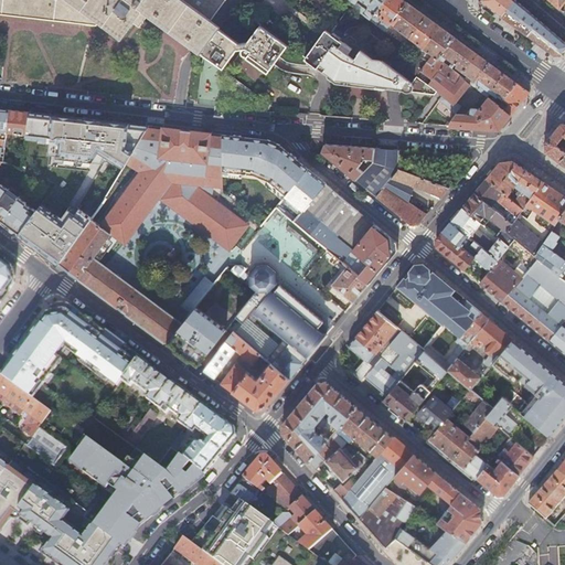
[(0,0),(0,13),(96,25),(99,21),(120,38),(142,11),(193,49),(201,54),(220,29),(221,28),(211,20),(225,0),(0,0)]
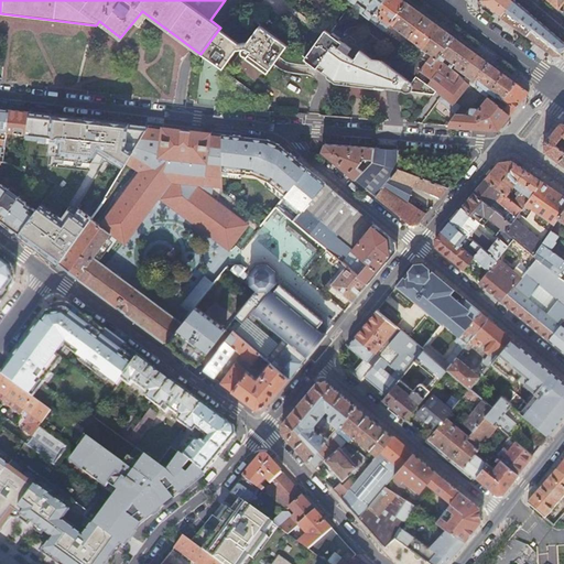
[(311,0),(324,9),(329,0),(311,0)]
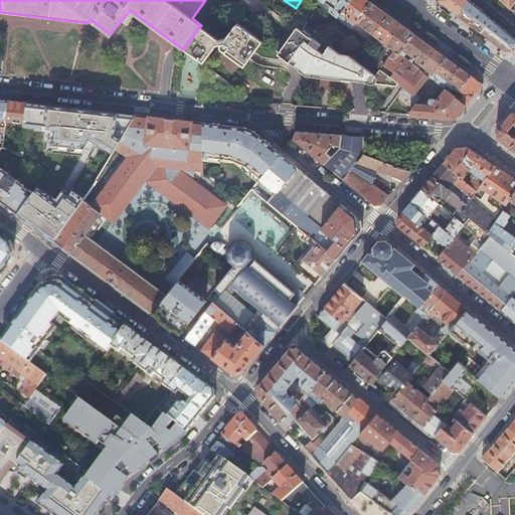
[(341,12),(350,0),(312,0),(320,6),(337,18),(341,12)]
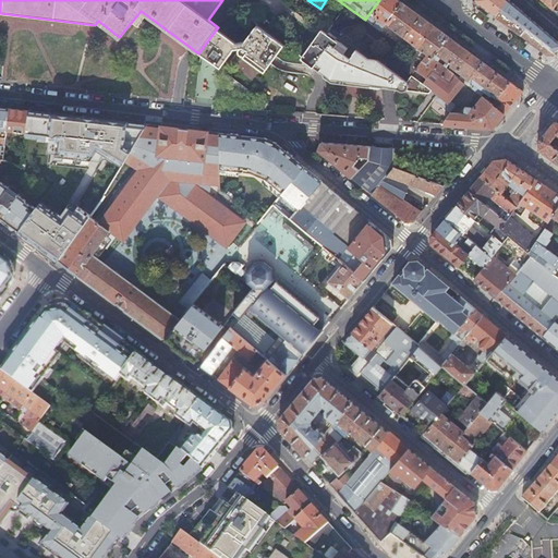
[(376,21),(373,25),(380,31),(386,23),(402,2),(399,0),(379,0),(370,13),(376,17),(375,20),(376,21)]
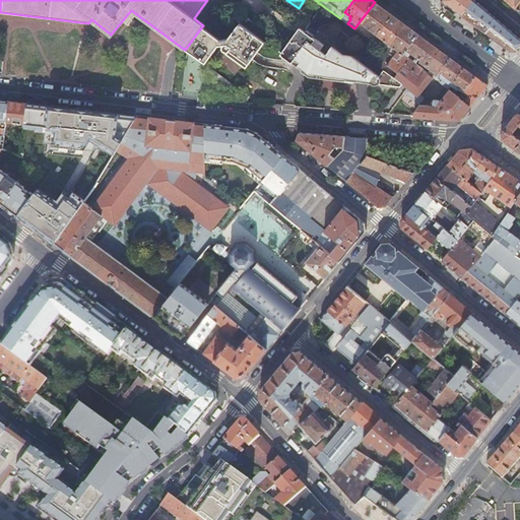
[(462,14),(466,9),(472,0),(442,0),(448,4),(462,14)]
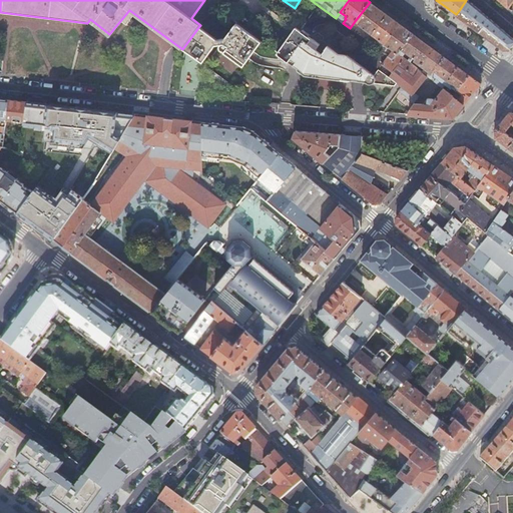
[(468,0),(466,0),(460,9),(511,48),(512,45),(512,37),(503,28),(482,11),(468,0)]
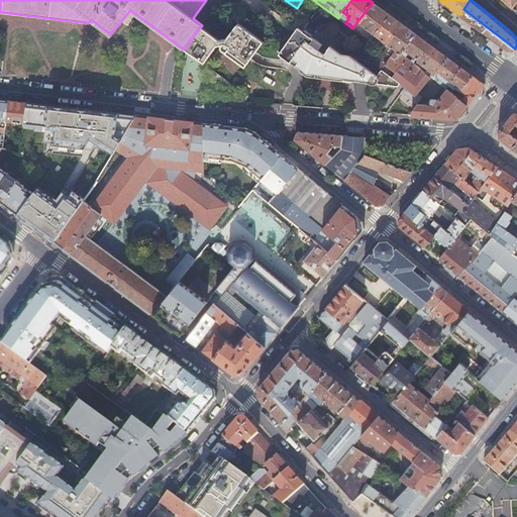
[(373,2),(357,21),(401,54),(415,33),(411,30),(406,26),(384,10),(373,2)]
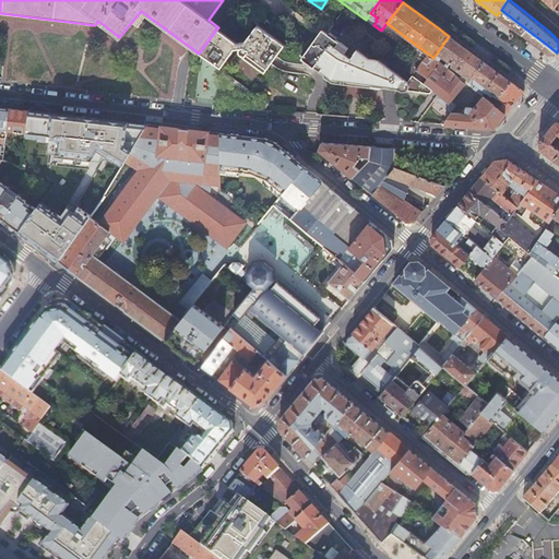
[(557,52),(501,10),(497,15),(510,25),(536,44),(549,54),(557,52)]
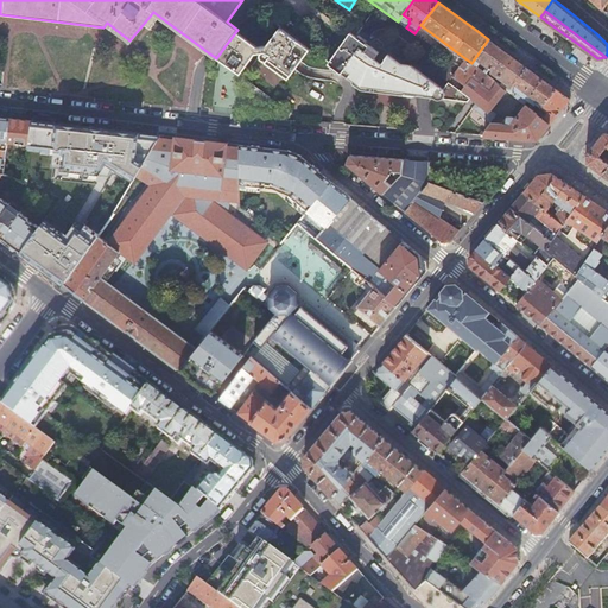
[(358,37),(365,26),(359,21),(350,32),(358,37)]
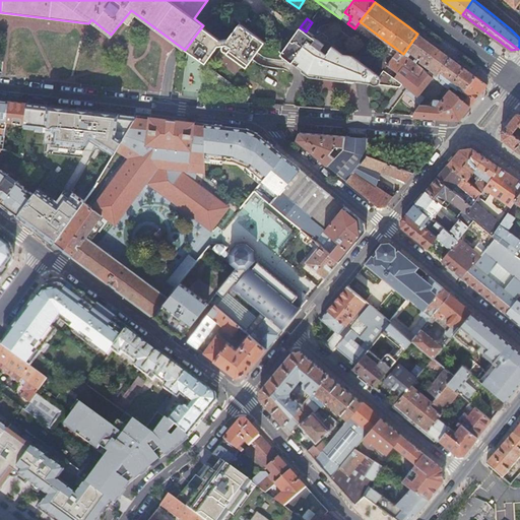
[(205,63),(205,62),(217,47),(222,45),(221,47),(222,50),(224,52),(228,51),(226,53),(237,60),(236,61),(237,64),(239,66),(240,66),(242,66),(243,65),(244,66),(245,67),(246,67),(264,42),(239,23),(228,39),(217,40),(202,26),(185,50),(187,51),(201,62),(207,66),(210,68),(211,68),(205,63)]
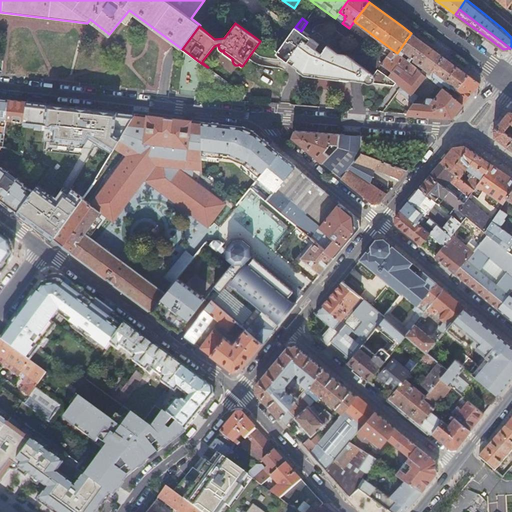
[(320,45),(301,31),(295,27),(276,53),(304,74),(393,86),(396,82),(395,82),(387,76),(377,69),(373,75),(345,54),(339,53),(328,46),(323,53),(317,49),(320,45)]
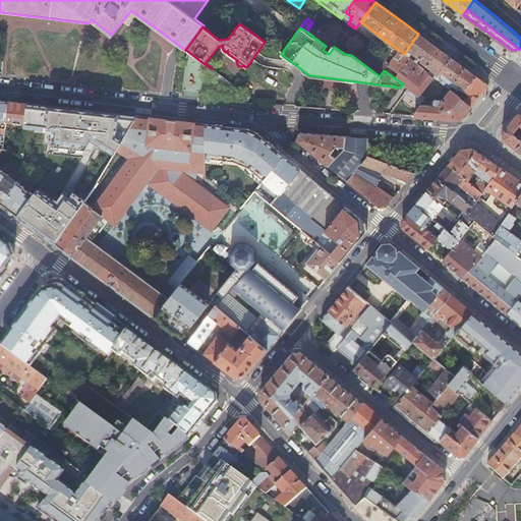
[(394,57),(384,70),(394,77),(398,73),(397,72),(403,64),(419,75),(424,68),(425,68),(410,56),(412,53),(431,67),(428,71),(435,76),(439,78),(440,77),(443,79),(442,81),(450,88),(453,83),(460,89),(460,88),(464,91),(460,96),(460,97),(471,105),(488,83),(452,57),(418,34),(404,54),(399,60),(394,57)]
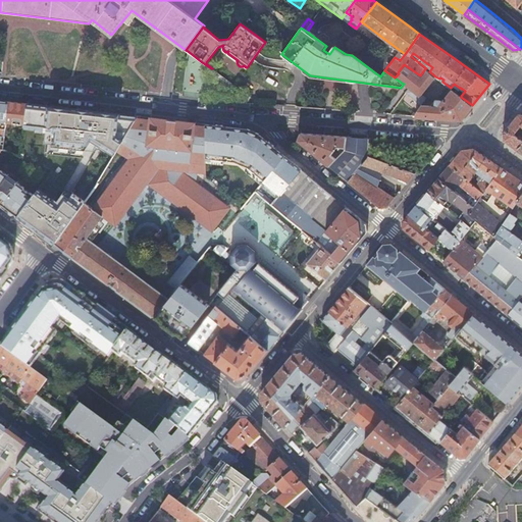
[(375,64),(384,70),(395,57),(396,56),(386,50),(375,64)]
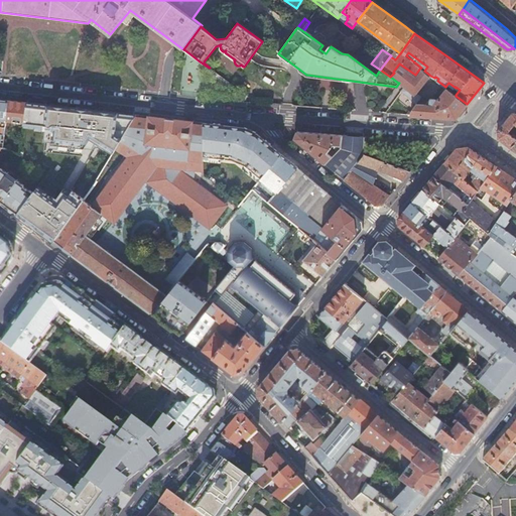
[(394,73),(390,77),(398,83),(399,83),(404,88),(415,75),(399,63),(393,72),(394,73)]
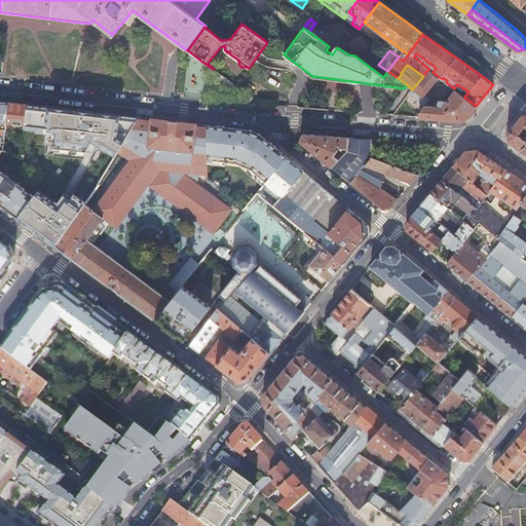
[(433,72),(428,69),(423,76),(412,89),(408,94),(418,101),(418,102),(424,107),(419,114),(418,117),(419,118),(445,119),(464,120),(466,117),(476,106),(464,98),(464,97),(455,89),(447,100),(436,100),(426,91),(439,77),(433,72)]
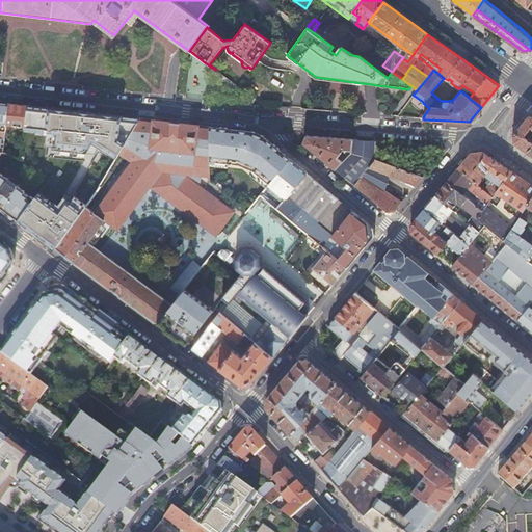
[(6,125),(9,103),(1,103),(0,102),(0,150),(3,152),(5,140),(6,125)]
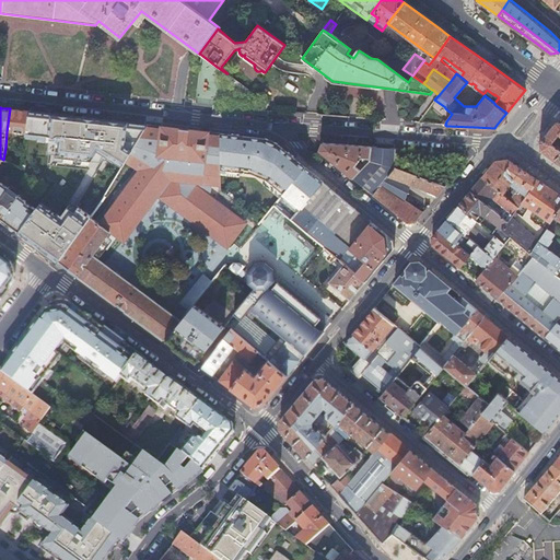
[(28,111),(10,108),(7,131),(25,133),(28,111)]
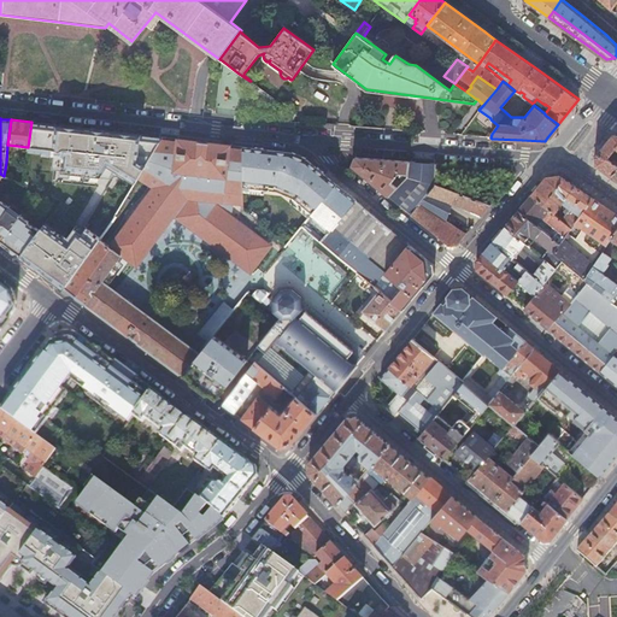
[(140,177),(164,137),(31,122),(28,147),(28,152),(56,154),(53,168),(63,169),(63,172),(113,177),(117,171),(136,183),(140,177)]
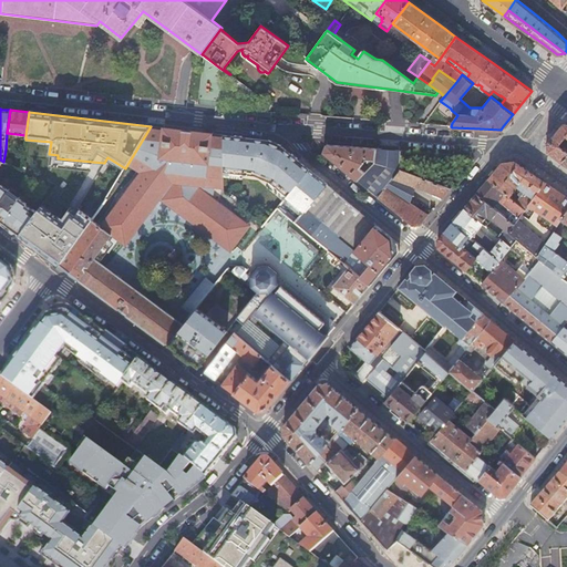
[(566,123),(563,124),(546,144),(547,153),(564,164),(566,166),(566,123)]
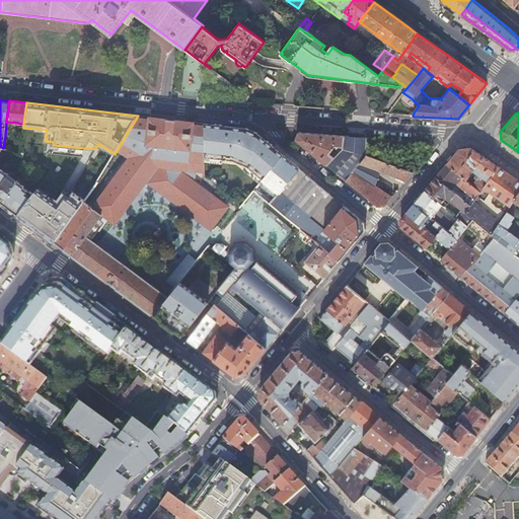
[(84,201),(75,213),(55,242),(65,249),(116,288),(153,315),(167,297),(166,296),(86,236),(93,226),(102,214),(107,218),(115,224),(146,181),(205,225),(206,226),(207,226),(208,226),(209,226),(210,226),(212,224),(213,223),(215,222),(216,220),(218,219),(219,217),(220,216),(221,214),(222,212),(223,210),(224,208),(224,207),(224,206),(224,205),(224,204),(223,203),(222,202),(194,180),(195,170),(204,171),(205,160),(205,156),(205,124),(198,123),(184,121),(170,120),(149,117),(144,117),(138,116),(124,140),(118,149),(130,157),(92,207),(84,201)]
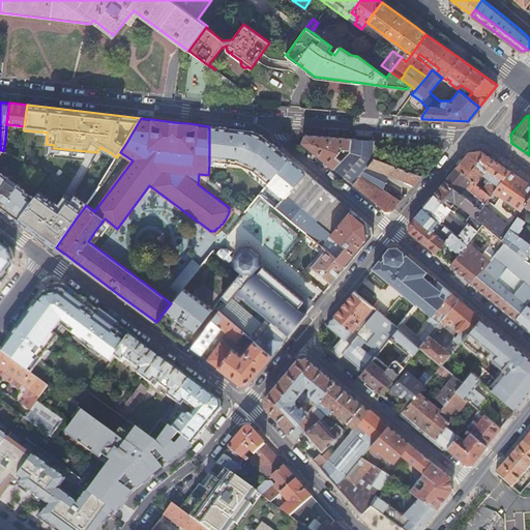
[(242,129),(209,126),(209,159),(238,162),(253,169),(269,183),(290,158),(262,136),(257,134),(249,130),(242,129)]
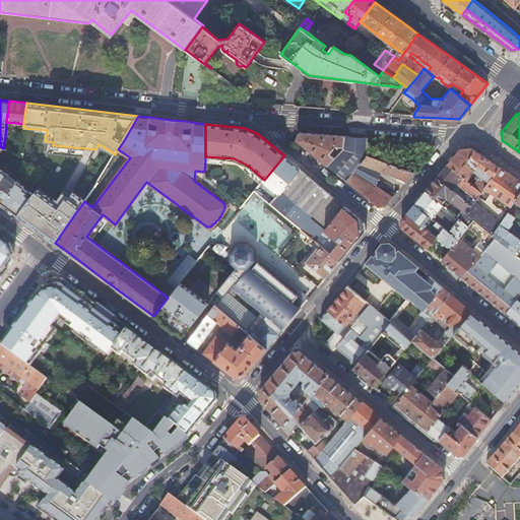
[(343,146),(344,136),(323,134),(299,132),(297,139),(328,166),(335,158),(330,154),(336,146),(343,146)]
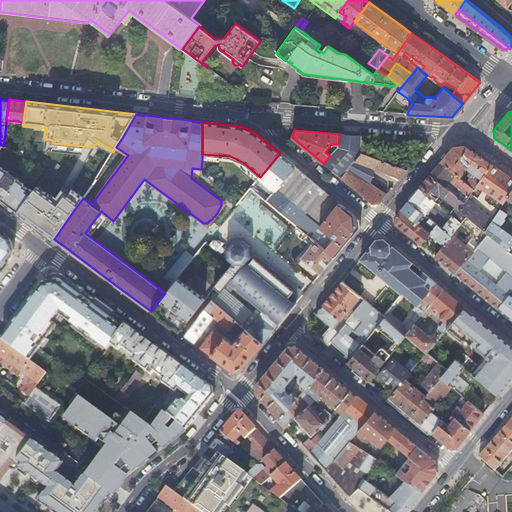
[(351,135),(339,134),(338,144),(338,147),(330,156),(323,163),(341,178),(348,169),(357,176),(370,183),(373,169),(377,160),(361,154),(362,142),(362,136),(351,135)]
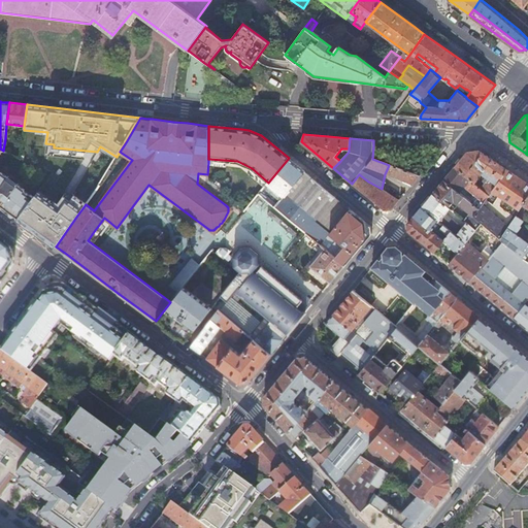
[(477,186),(489,195),(491,192),(507,170),(491,159),(479,150),(466,152),(462,157),(455,166),(474,183),(481,174),(484,176),(477,186)]
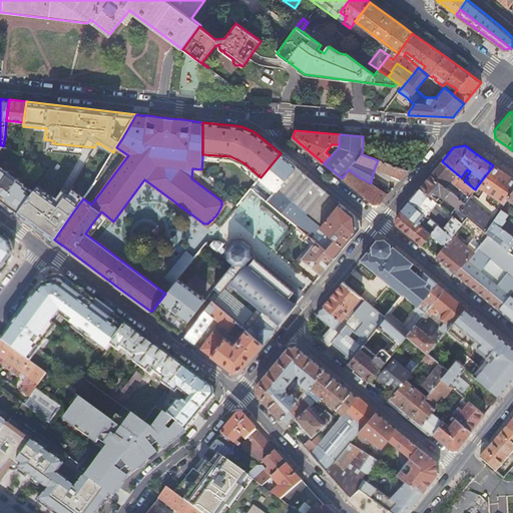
[(285,156),(281,153),(261,177),(259,179),(274,192),(277,188),(295,165),(285,156)]
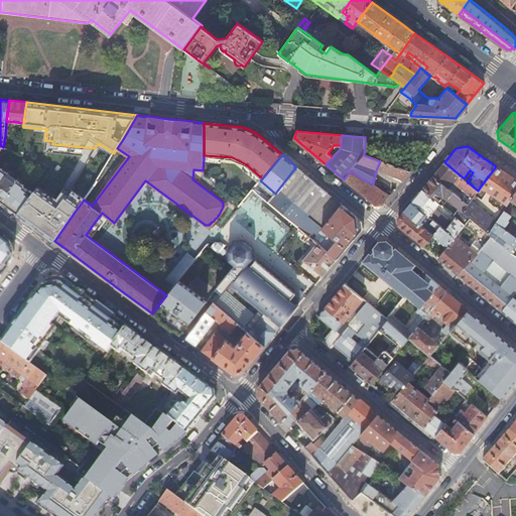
[(410,171),(380,161),(376,170),(402,181),(410,171)]
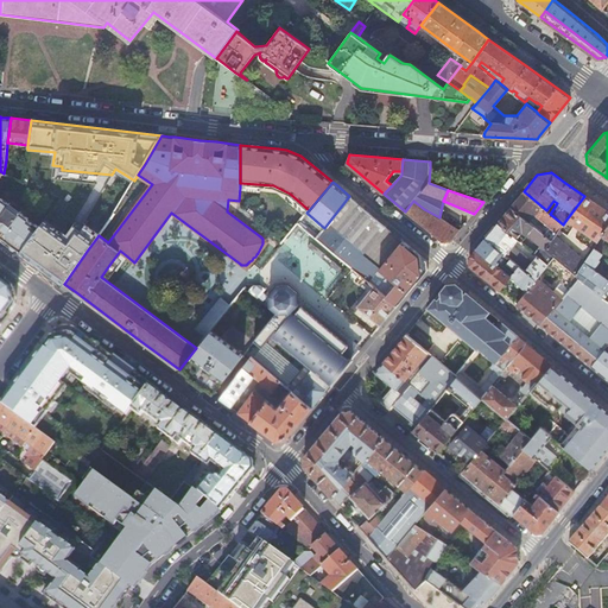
[(534,215),(557,233),(562,226),(563,225),(550,214),(546,210),(524,191),(518,198),(511,207),(536,228),(539,222),(536,220),(534,216),(534,215)]
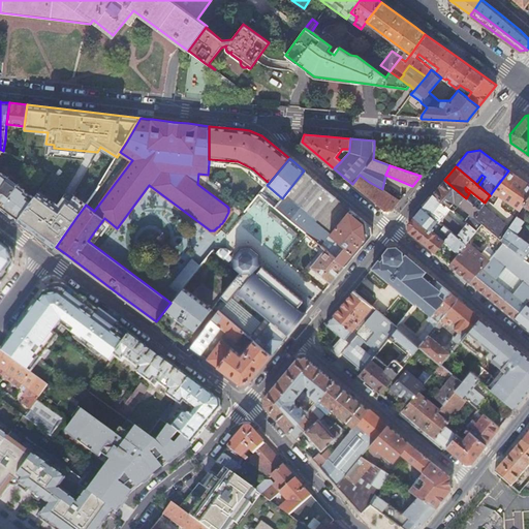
[(19,217),(34,196),(31,194),(28,193),(25,190),(24,190),(17,185),(17,184),(17,183),(17,182),(17,181),(16,181),(16,180),(14,180),(13,180),(12,180),(11,180),(10,180),(10,181),(7,179),(8,177),(0,170),(0,205),(18,218),(19,217)]
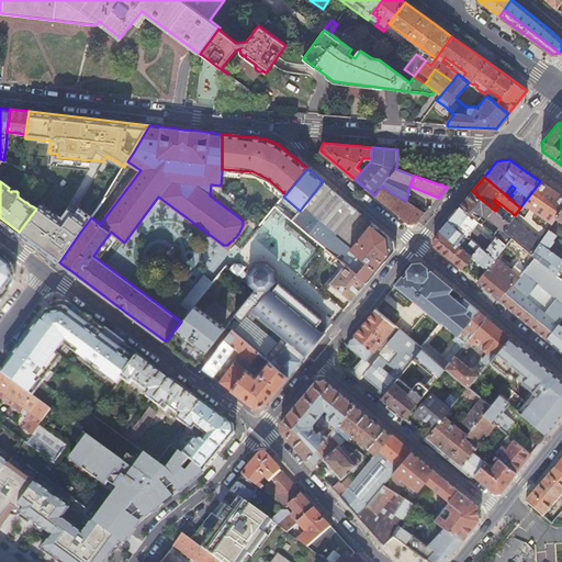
[(328,186),(323,181),(303,206),(322,222),(341,197),(328,186)]
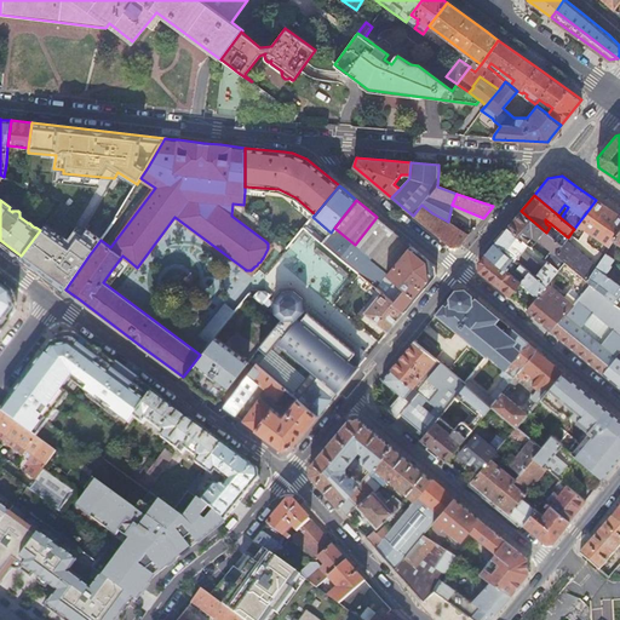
[(596,200),(577,225),(579,228),(580,227),(609,247),(619,230),(619,216),(600,202),(596,200)]
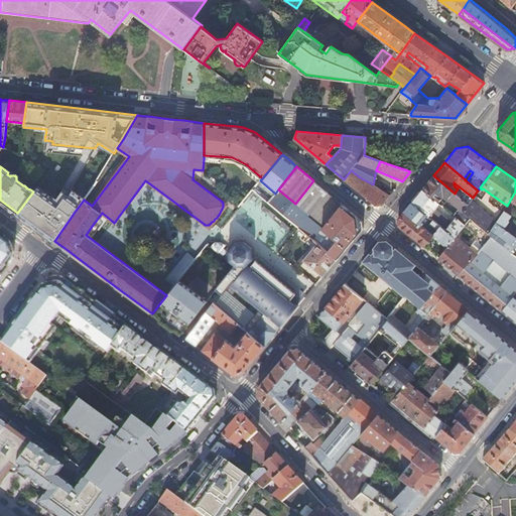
[(383,204),(389,197),(384,192),(373,184),(360,177),(351,170),(344,179),(375,206),(382,206),(383,205),(383,204)]
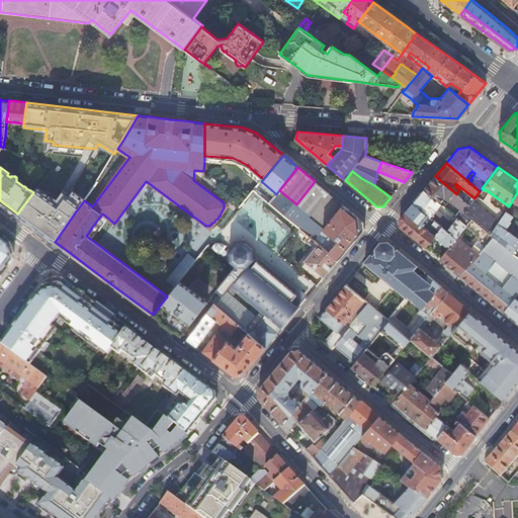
[(464,212),(470,205),(456,194),(435,176),(427,186),(424,190),(440,203),(445,197),(460,210),(455,216),(458,219),(466,226),(472,220),(464,212)]
